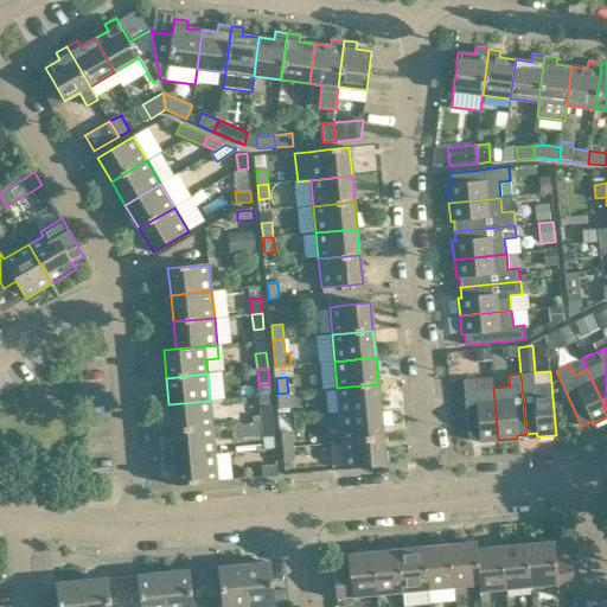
[(478,389),(478,378),(464,379),(470,440),(480,439),(480,442),(498,440),(493,388),(478,389)]
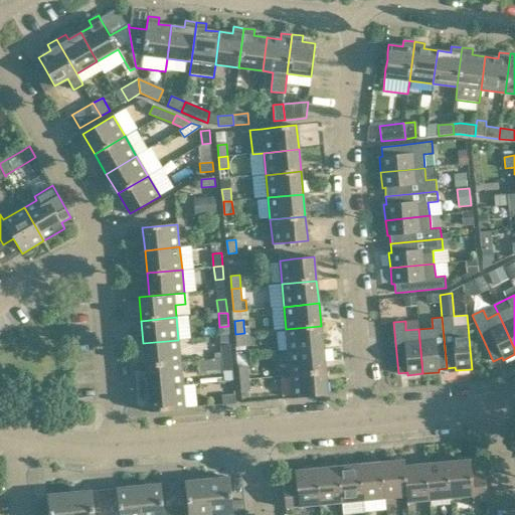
[(323,349),(321,326),(286,329),(288,352),(323,349)]
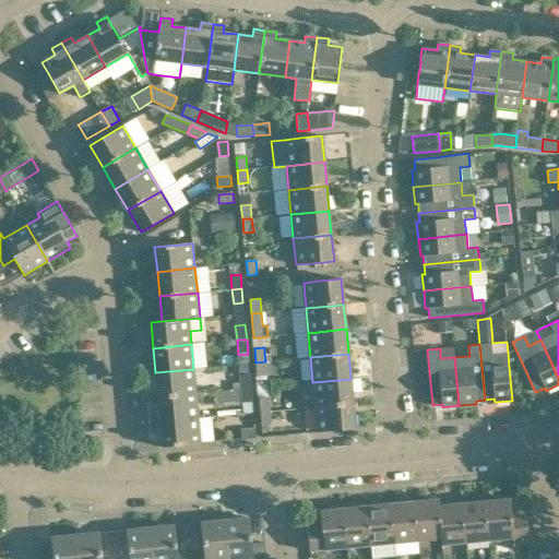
[(265,361),(256,363),(258,377),(266,376),(265,361)]
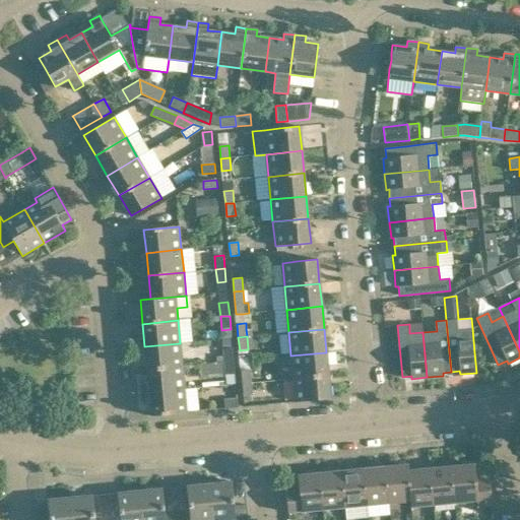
[(180,343),(144,346),(147,369),(182,366),(180,343)]
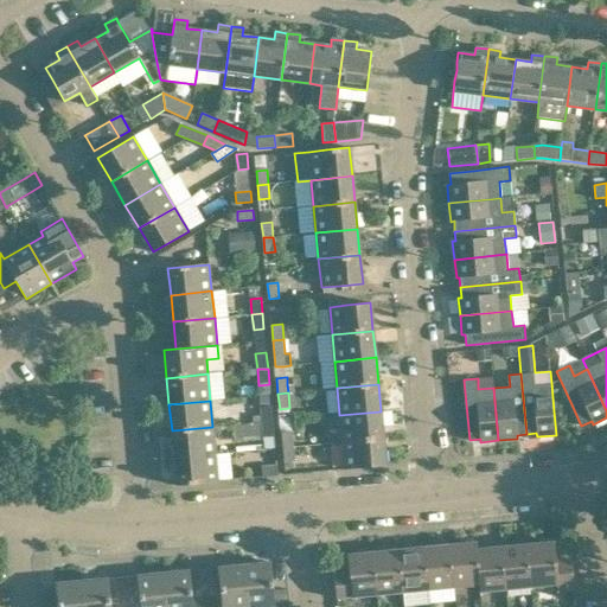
[(273,421),(272,406),(261,407),(261,415),(262,422),(273,421)]
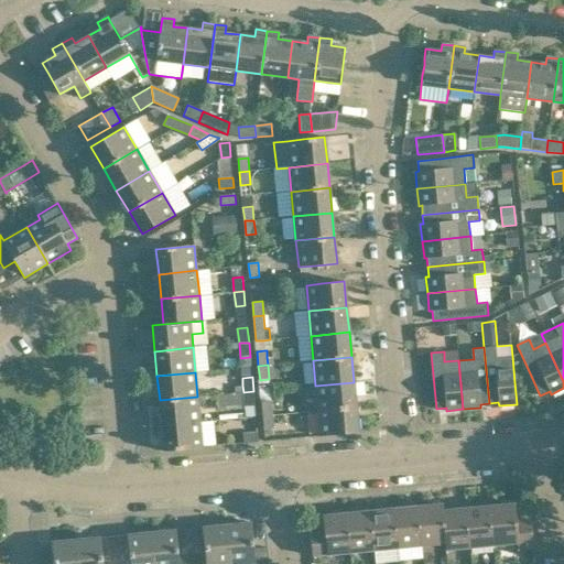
[(356,408),(354,382),(315,386),(317,411),(343,409),(356,408)]
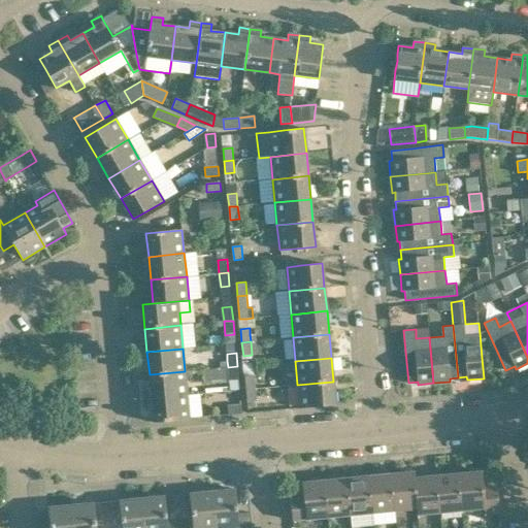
[(228,367),(220,368),(203,369),(204,384),(228,382),(229,382),(238,381),(237,366),(228,367)]
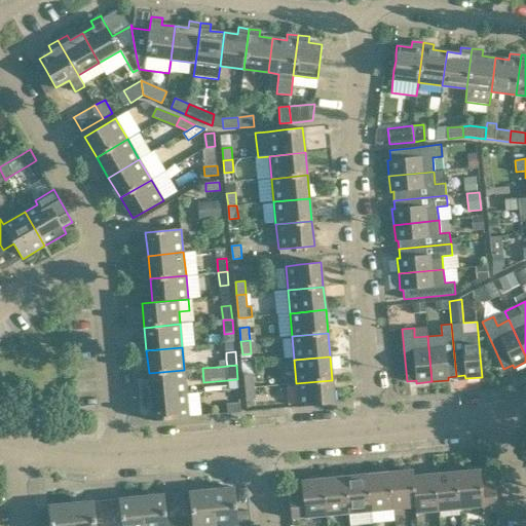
[(186,392),(184,370),(149,373),(151,397),(186,392)]
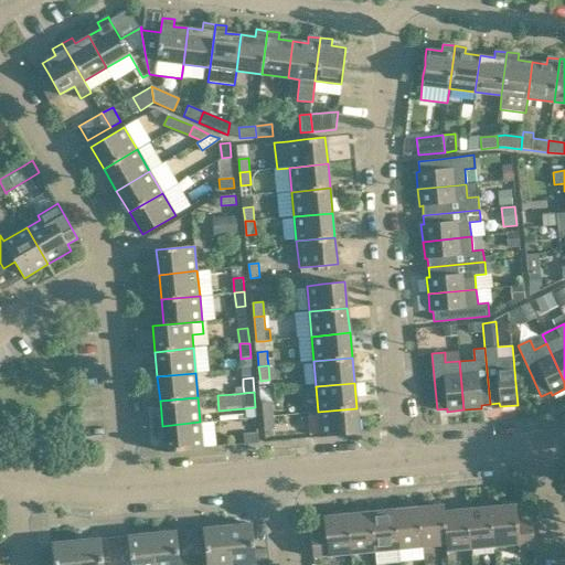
[(274,416),(272,402),(262,403),(264,417),(274,416)]
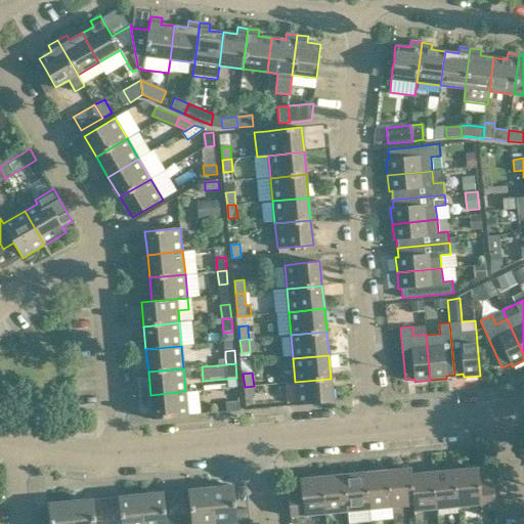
[(331,379),(318,380),(295,382),(298,405),(333,402),(331,379)]
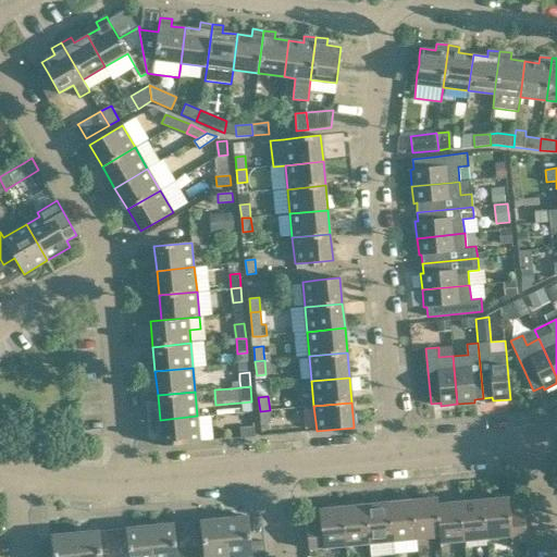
[(270,410),(260,411),(261,425),(271,424),(270,410)]
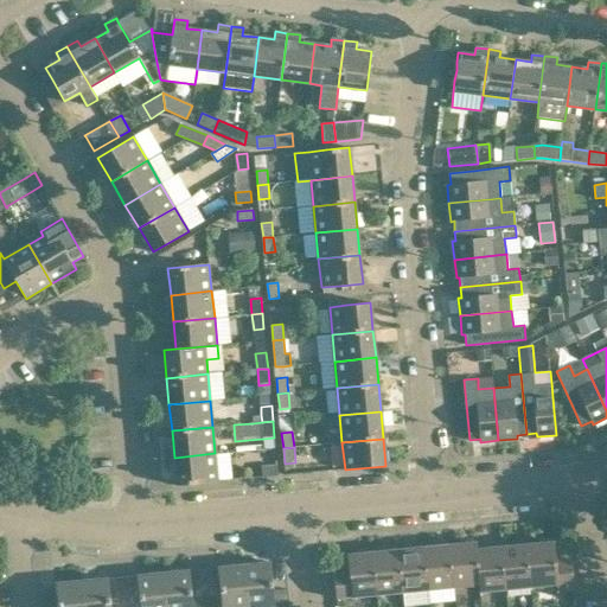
[(174,458),(177,486),(218,481),(215,453),(174,458)]
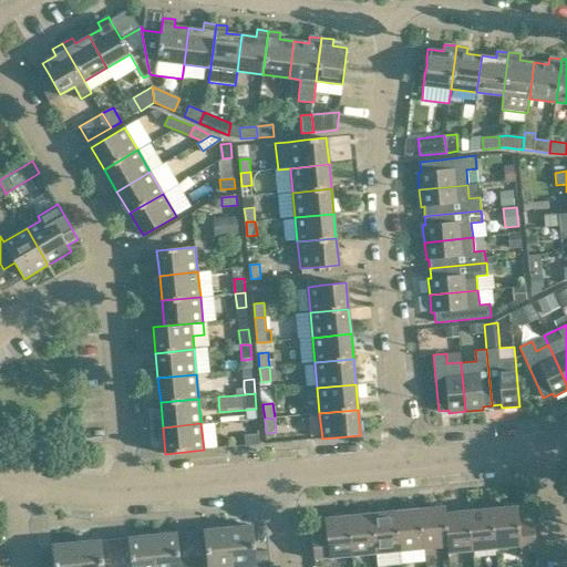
[(245,446),(259,444),(258,435),(244,436),(245,446)]
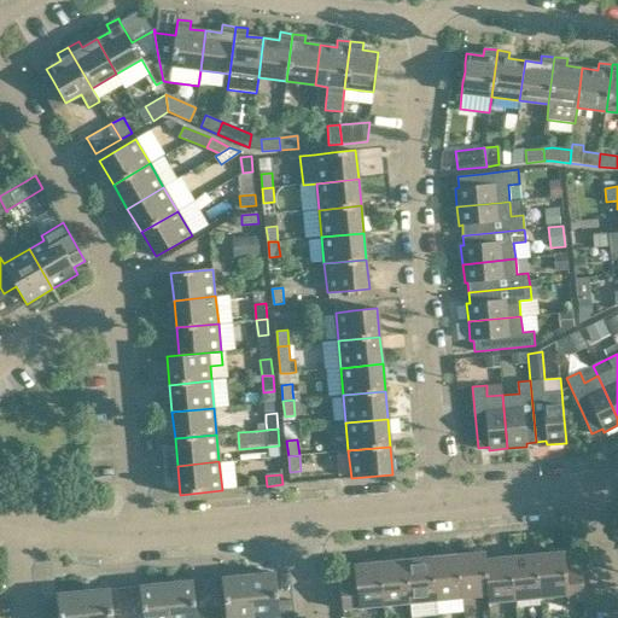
[(485,552),(458,554),(462,598),(488,595),(485,559),(485,552)]
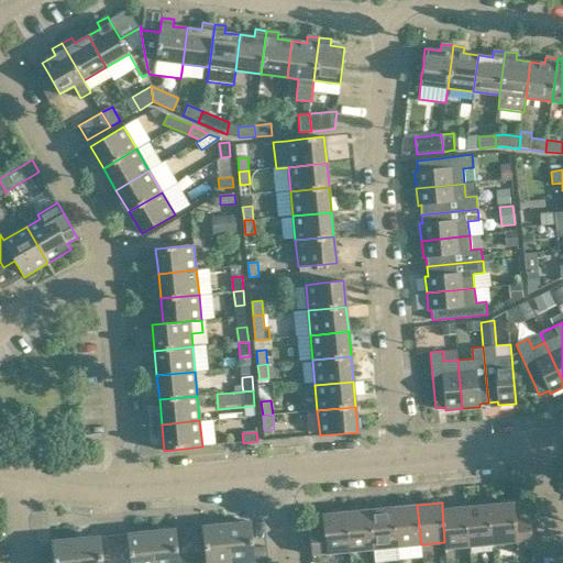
[(514,503),(488,505),(493,544),(516,542),(516,549),(532,547),(529,516),(515,518),(514,503)]
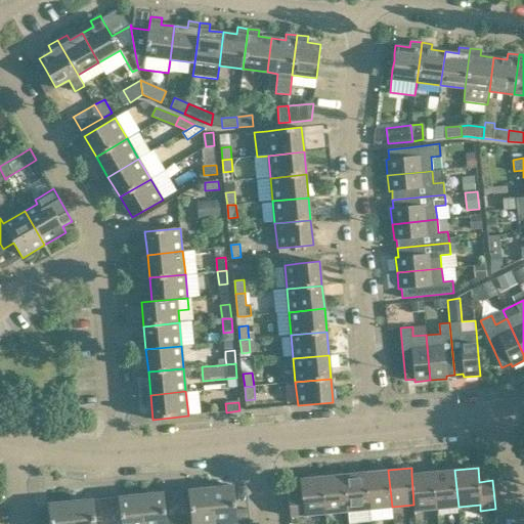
[(366,473),(369,509),(392,507),(388,470),(366,473)]
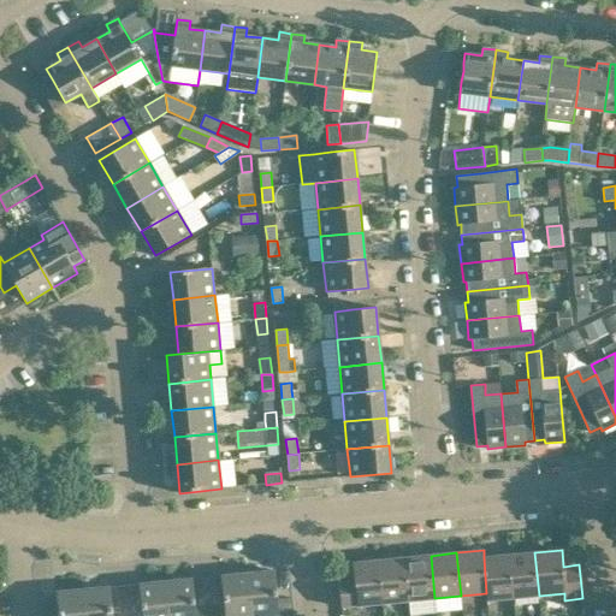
[(534,552),(520,554),(520,552),(511,552),(511,555),(509,555),(514,598),(513,598),(514,602),(539,599),(539,596),(534,552)]
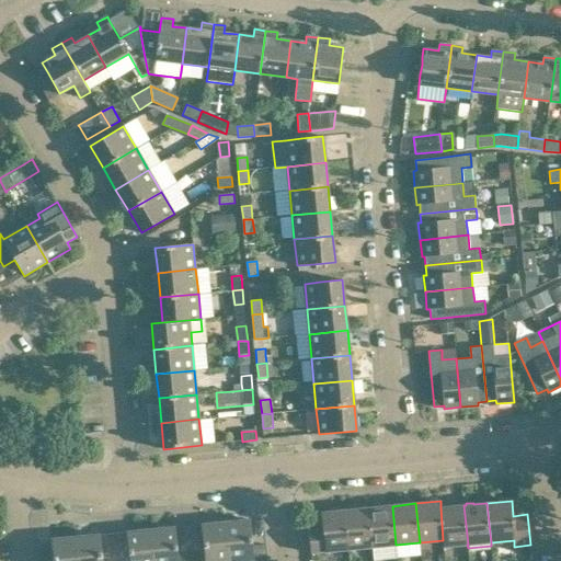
[(443,547),(467,545),(468,545),(464,505),(441,507),(443,540),(443,547)]
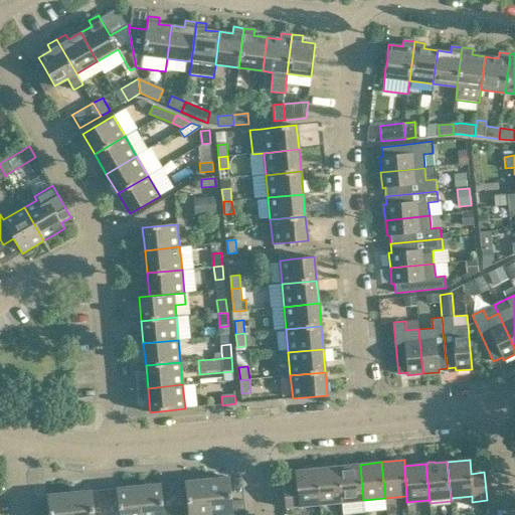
[(363,500),(360,465),(338,467),(342,502),(363,500)]
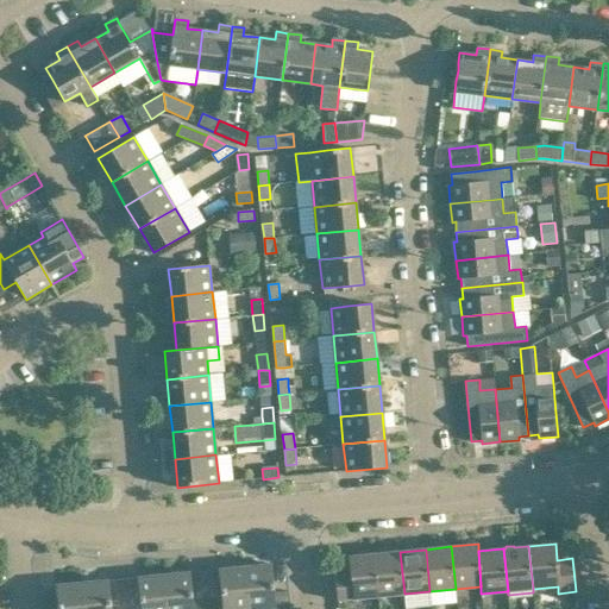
[(400,552),(375,554),(378,596),(405,594),(400,552)]
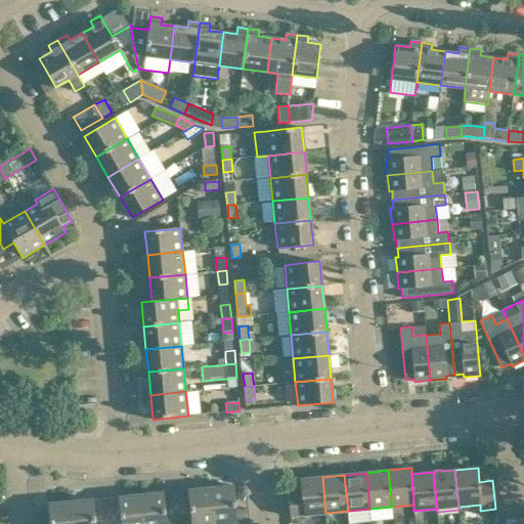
[(288,494),(290,517),(325,513),(322,477),(300,479),(301,493),(288,494)]
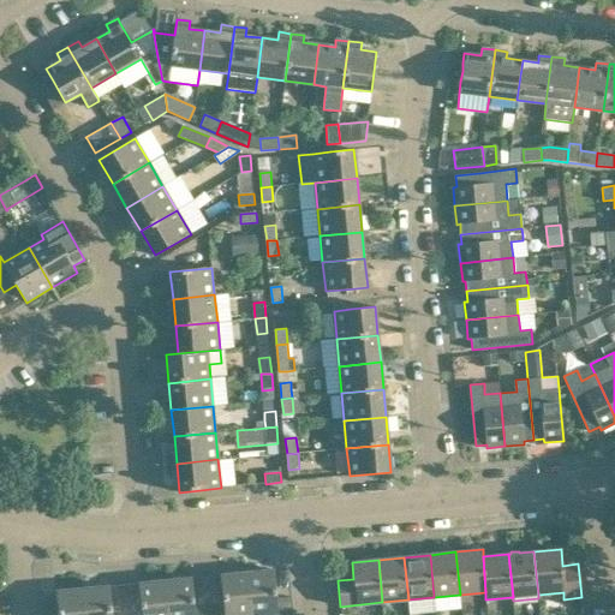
[(248,572),(251,614),(267,614),(268,614),(293,614),(292,597),(276,598),(274,569),(248,572)]
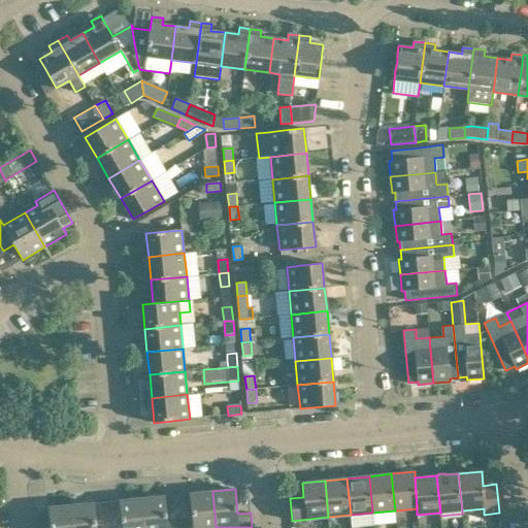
[(192,518),(179,520),(179,527),(216,527),(212,491),(190,493),(192,518)]
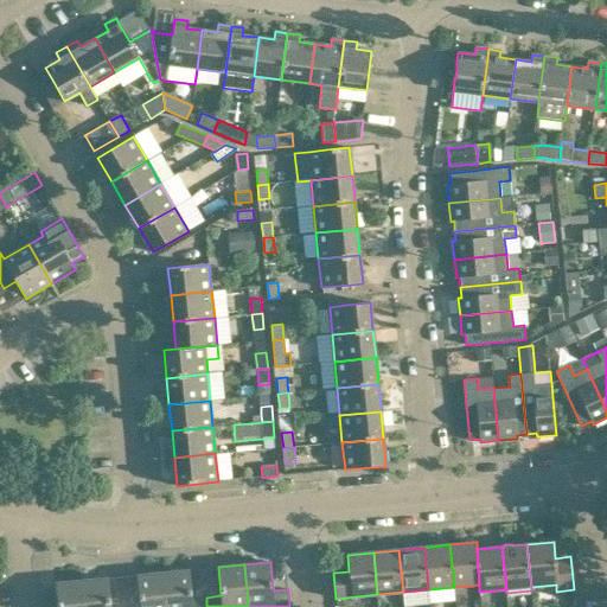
[(206,606),(206,598),(192,599),(189,570),(163,573),(166,606),(206,606)]
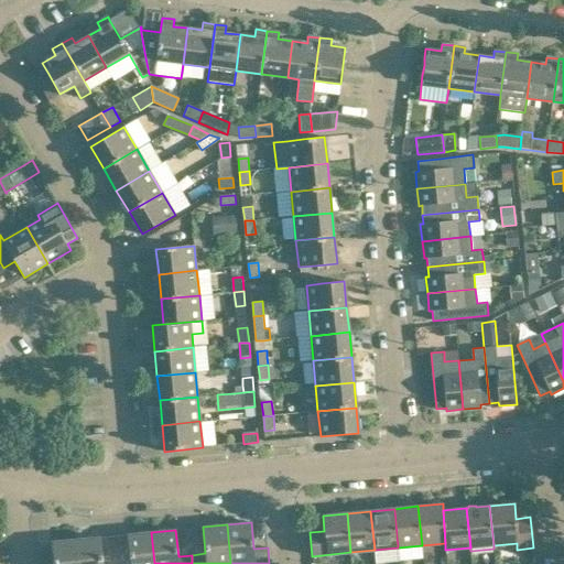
[(130,561),(116,562),(116,563),(154,563),(151,532),(127,534),(130,561)]
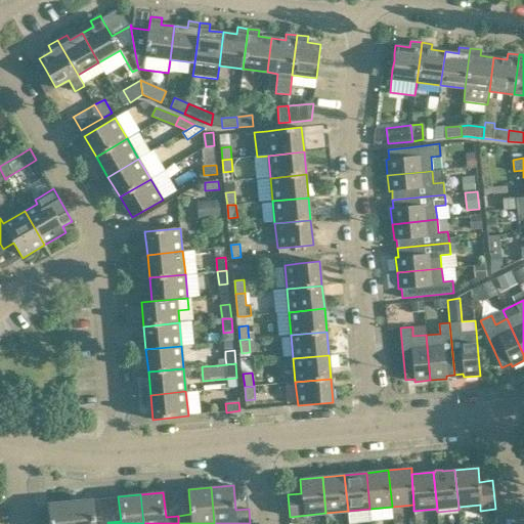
[(107,523),(107,522),(95,523),(93,499),(71,501),(73,523),(107,523)]
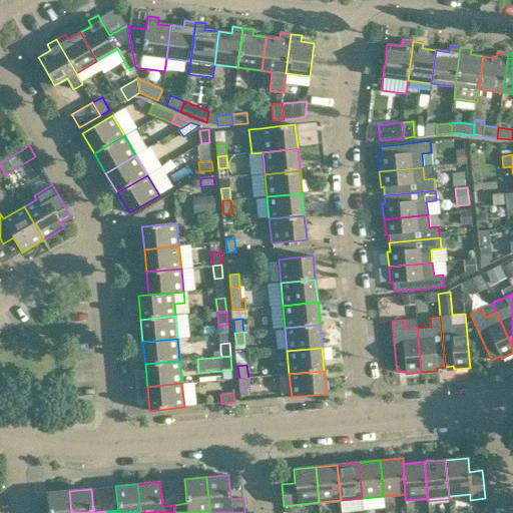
[(71,512),(69,491),(47,493),(48,512),(71,512)]
